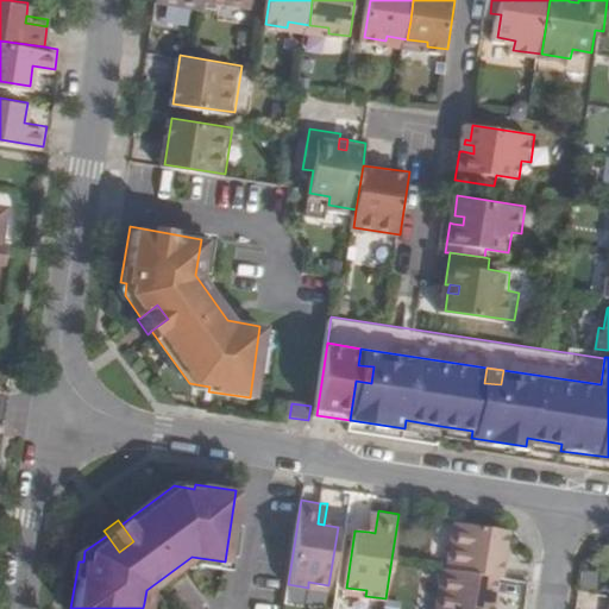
[(507,528),(453,521),(446,567),(496,576),(501,576),(507,528)]
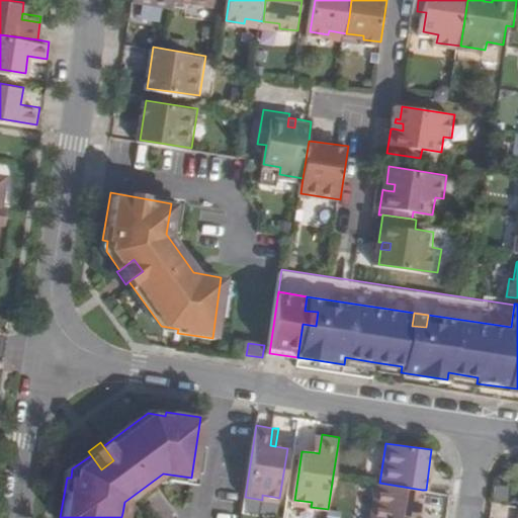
[(370,517),(417,517),(422,490),(379,483),(376,483),(370,517)]
